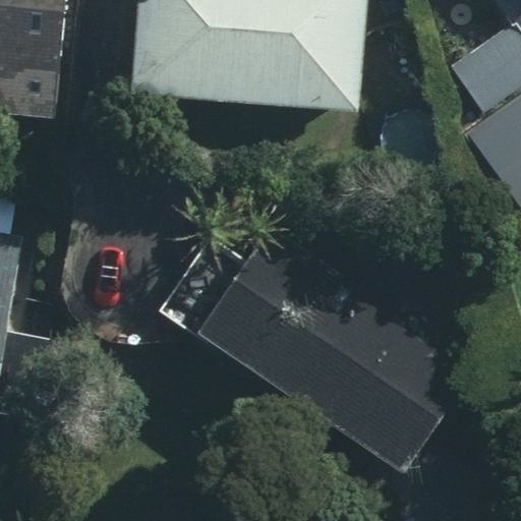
[(0,0),(0,113),(66,118),(74,0),(0,0)]
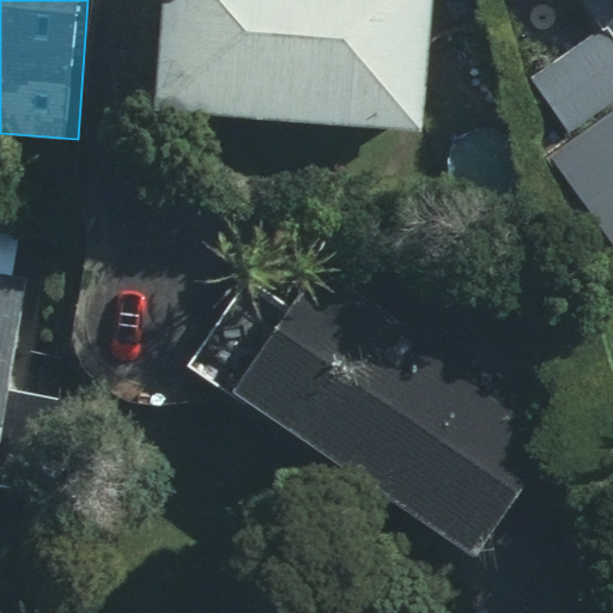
[(163,0),(157,113),(423,129),(430,0),(163,0)]
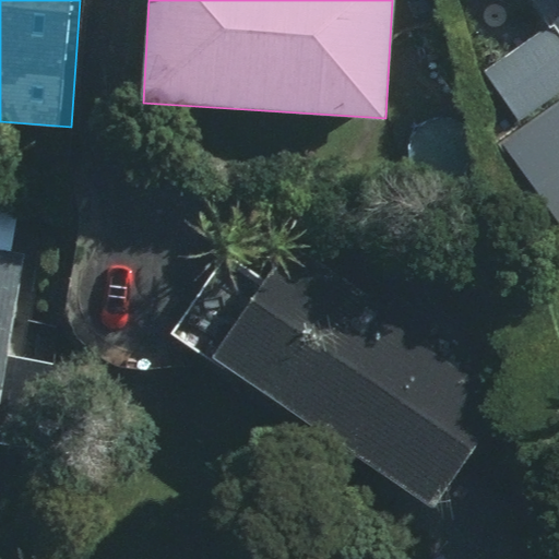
[(558,0),(527,0),(549,25),(477,86),(550,174),(558,166),(558,0)]
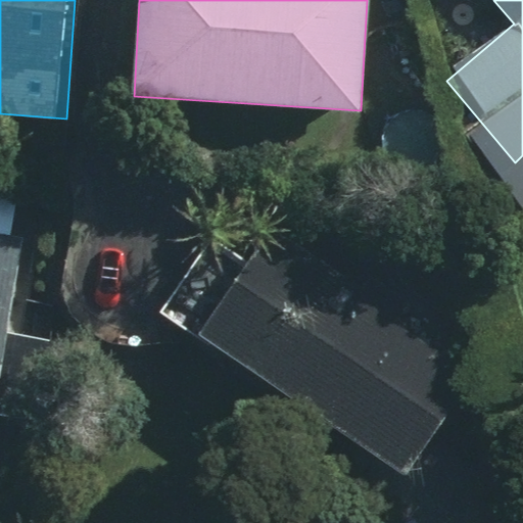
[(0,390),(29,218),(0,212),(0,390)]
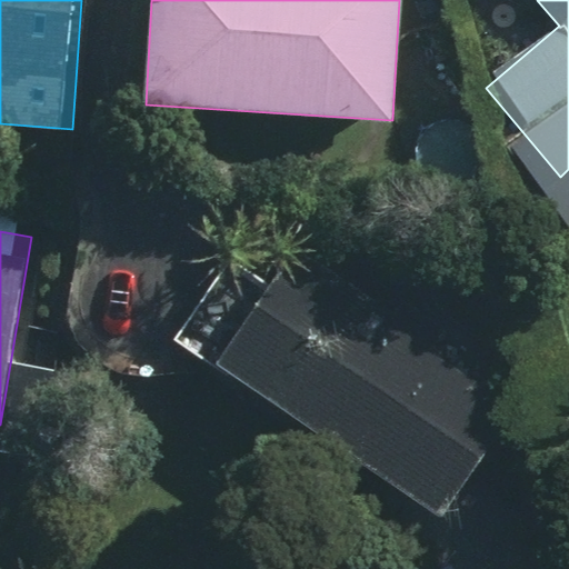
[(285,269),(219,366),(440,516),(509,413),(431,361),(448,338),(348,271),(329,299),(285,269)]
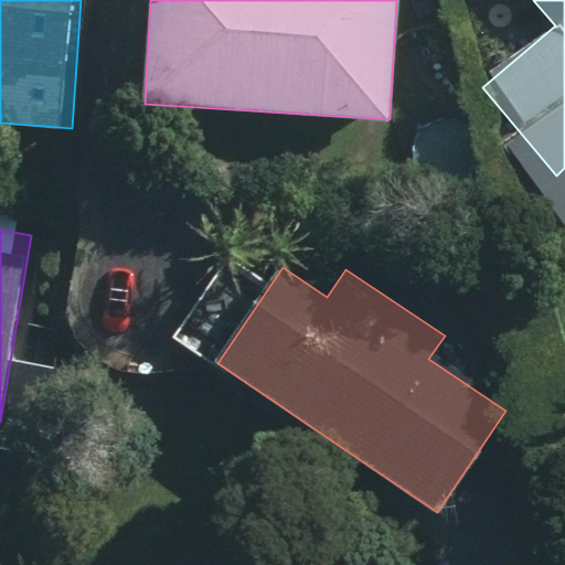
All buildings are outlined.
